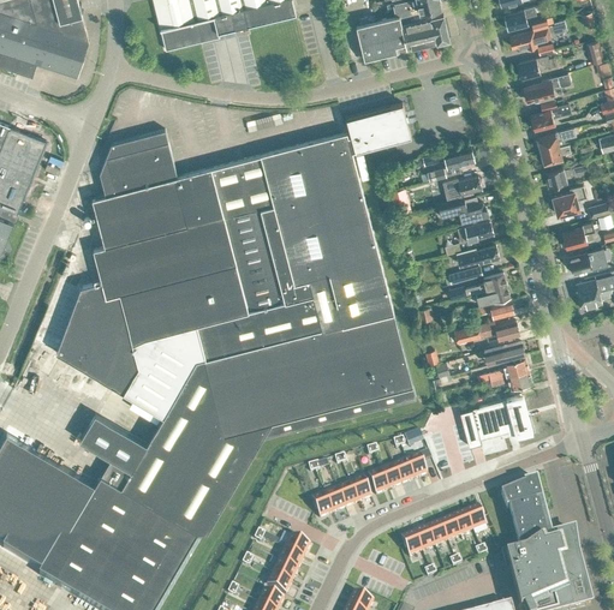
[(0,69),(30,79),(35,66),(76,81),(88,45),(85,43),(87,41),(75,0),(0,0),(0,69)]
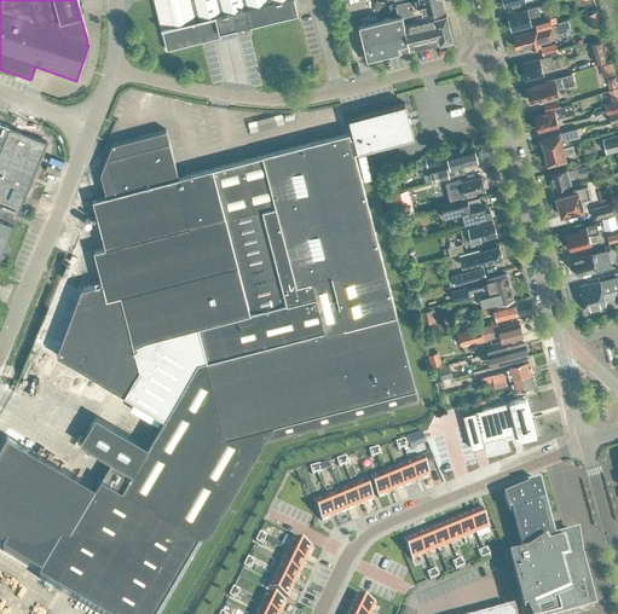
[(151,0),(166,53),(211,42),(209,38),(218,35),(218,36),(296,17),(293,0),(294,0),(151,0)]
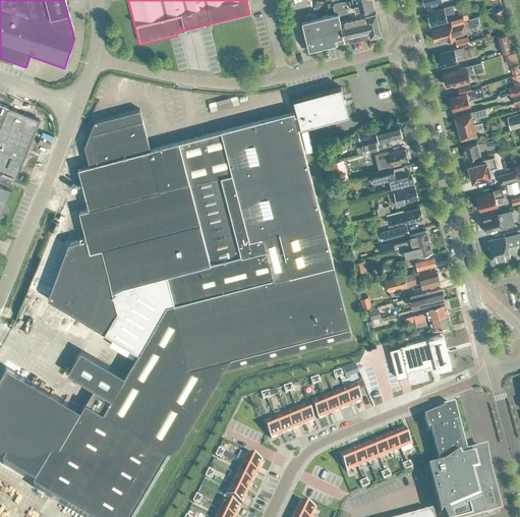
[(348,0),(349,2),(332,6),(335,15),(335,16),(337,16),(355,12),(357,13),(359,12),(360,10),(372,8),(370,0),(348,0)]
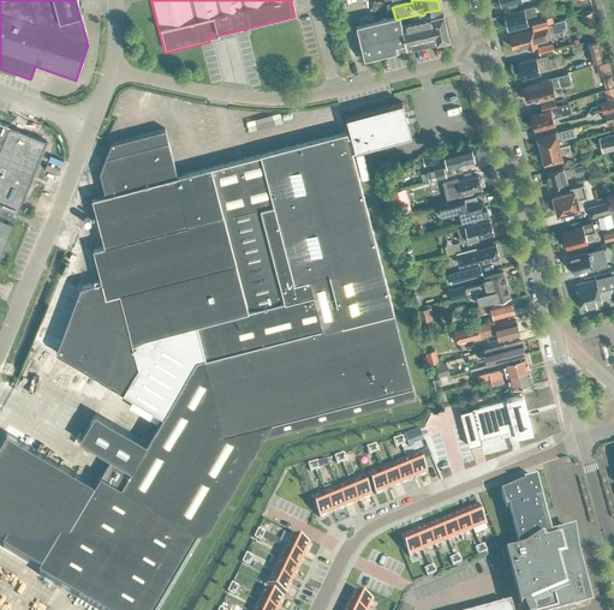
[(496,0),(500,10),(518,5),(522,4),(519,0),(496,0)]
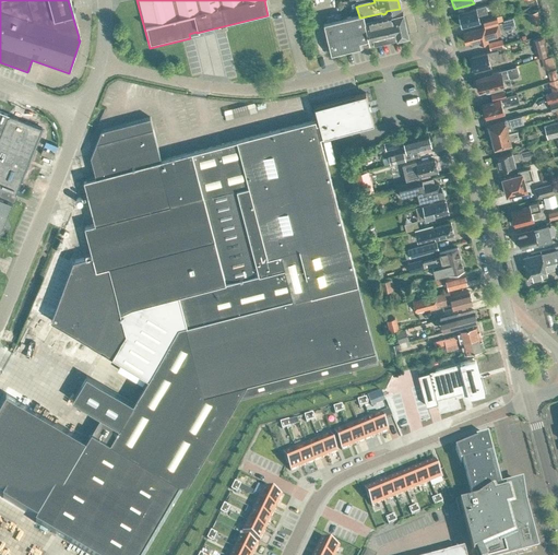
[(460,31),(478,25),(476,19),(485,15),(483,9),(474,11),(475,12),(456,18),(460,31)]
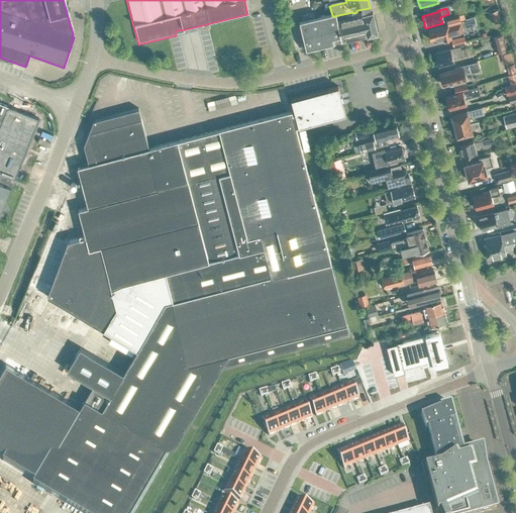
[(323,17),(299,23),(305,52),(376,35),(371,14),(336,22),(334,16),(332,16),(332,15),(323,17)]
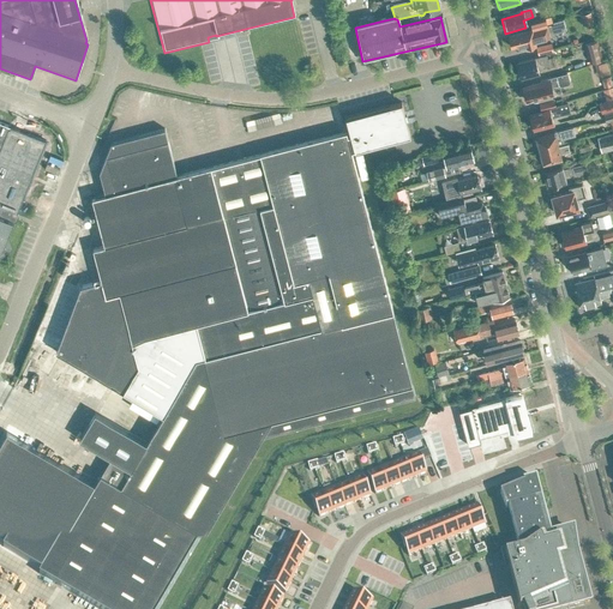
[(556,32),(552,18),(545,20),(548,35),(556,32)]
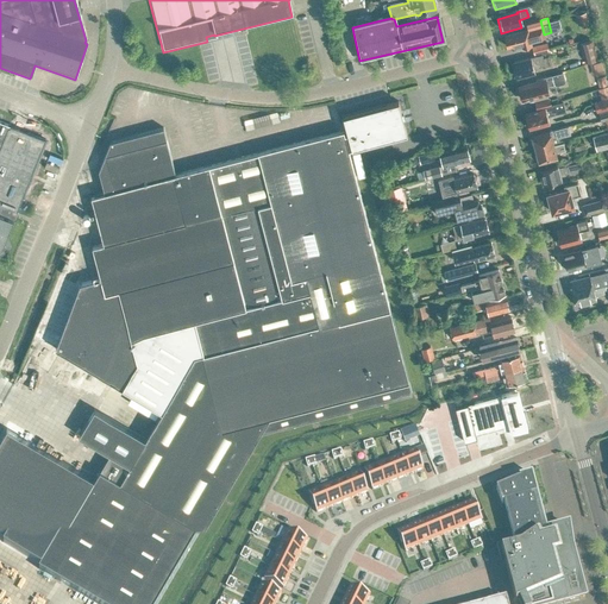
[(525,25),(526,32),(541,29),(539,20),(525,25)]
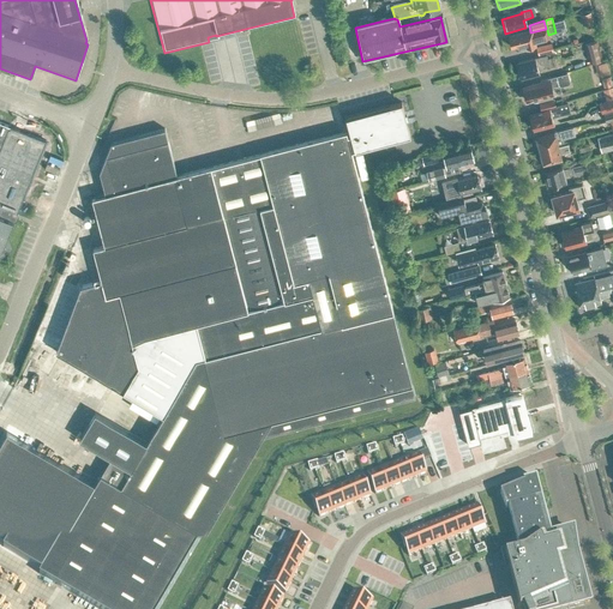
[(530,34),(508,40),(510,50),(524,47),(526,50),(535,48),(534,44),(548,41),(547,37),(546,30),(530,34)]
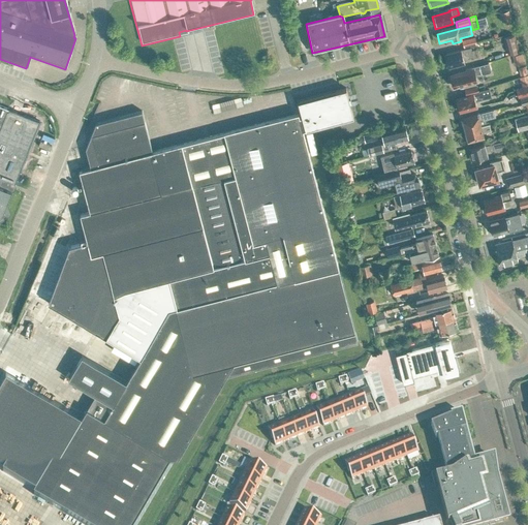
[(507,57),(517,55),(513,38),(503,40),(507,57)]
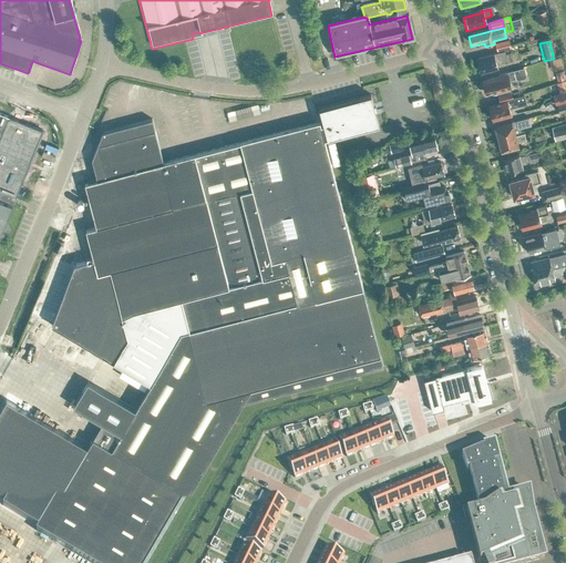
[(510,51),(507,42),(494,47),(496,55),(510,51)]
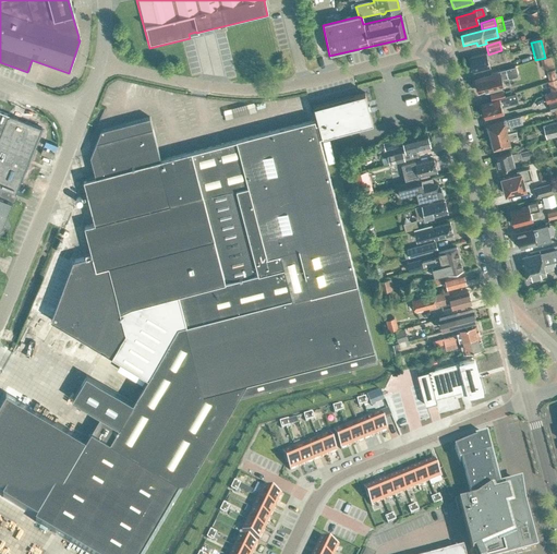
[(472,75),(488,71),(487,67),(498,63),(495,53),(484,56),(485,57),(468,61),(469,62),(468,64),(469,68),(470,68),(472,75)]
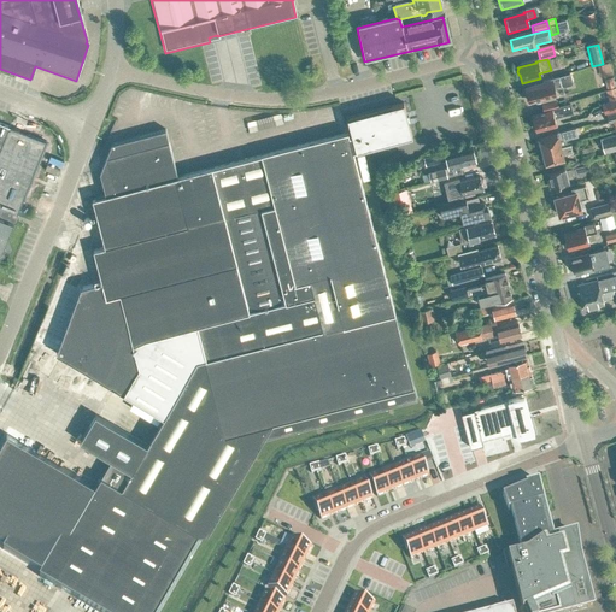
[(612,77),(609,64),(598,68),(600,80),(612,77)]
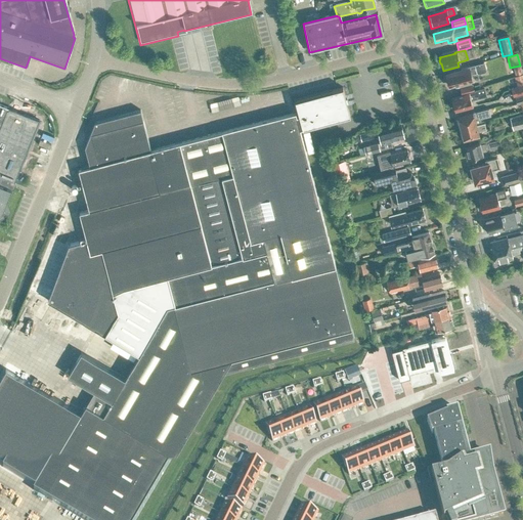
[(477,77),(484,75),(485,73),(483,65),(474,68),(460,72),(461,74),(445,78),(446,83),(445,84),(446,87),(447,87),(448,89),(454,87),(454,89),(468,86),(467,84),(471,83),(470,77),(476,75),(477,77)]
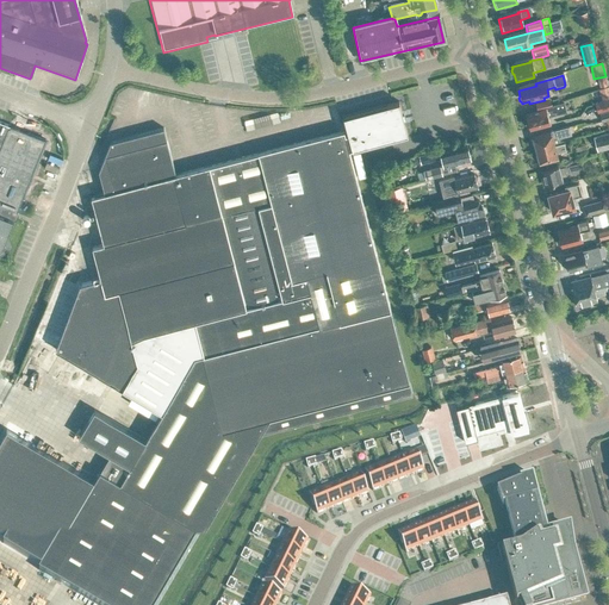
[(600,91),(608,89),(604,80),(597,81),(600,91)]
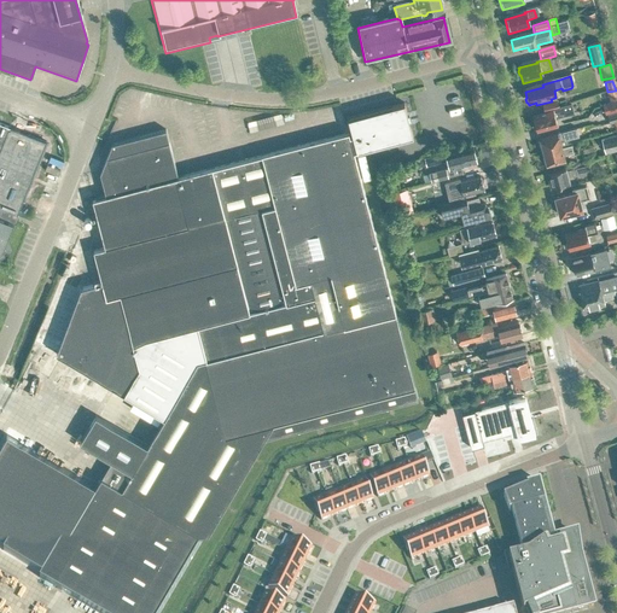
[(616,101),(616,93),(616,91),(605,94),(609,105),(616,101)]
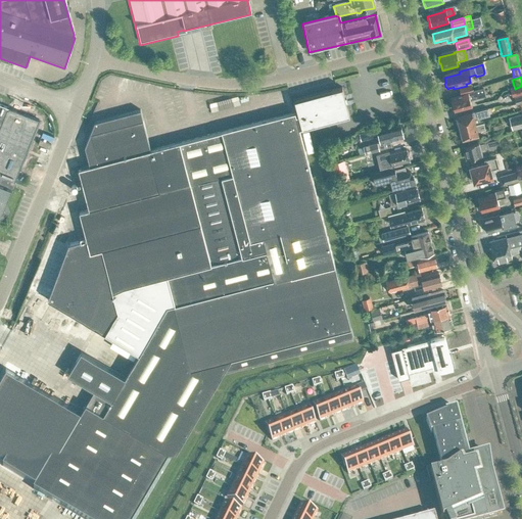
[(470,88),(459,91),(460,97),(461,97),(472,94),(470,88)]
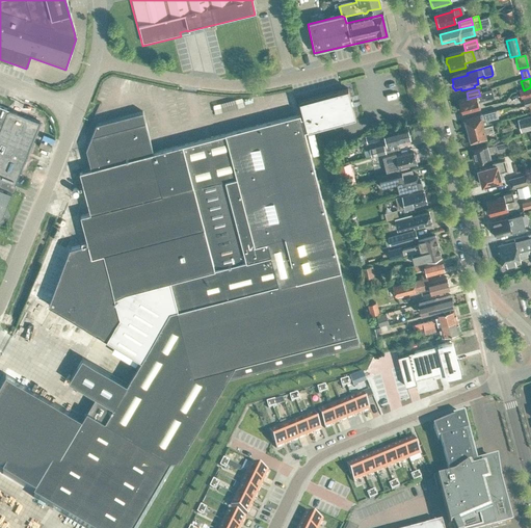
[(518,93),(520,101),(530,98),(530,97),(529,89),(518,93)]
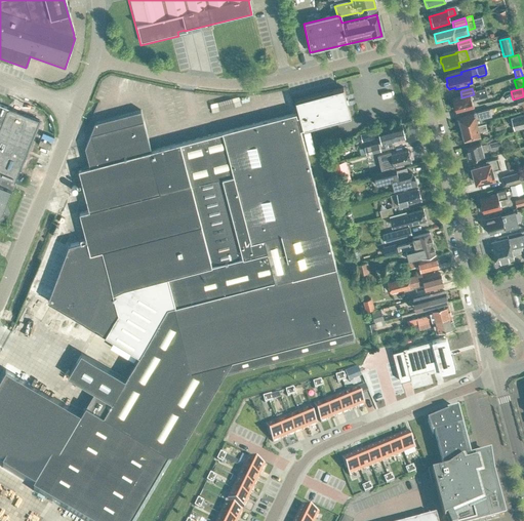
[(4,372),(0,379),(0,456),(9,462),(2,474),(35,493),(33,497),(73,520),(137,520),(224,375),(354,342),(351,331),(334,269),(305,152),(304,152),(298,132),(350,118),(343,90),(294,103),(298,118),(295,119),(294,116),(150,153),(139,113),(94,125),(84,150),(89,169),(77,171),(88,212),(78,215),(85,243),(68,247),(46,304),(104,337),(105,337),(109,341),(138,358),(124,382),(80,356),(67,378),(93,395),(111,405),(103,418),(85,408),(80,416),(4,372)]
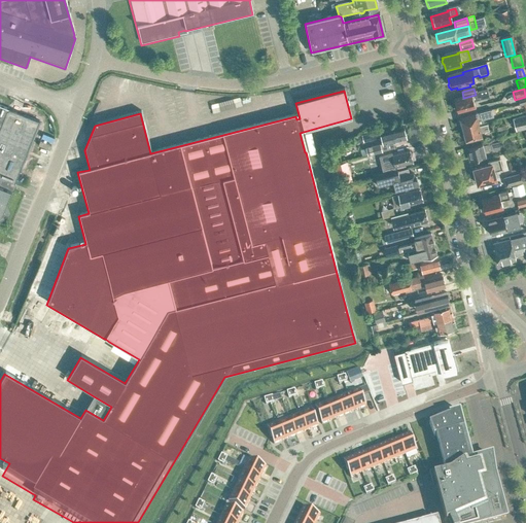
[(476,95),(464,98),(464,99),(454,102),(455,107),(454,108),(455,111),(456,111),(457,114),(474,109),(470,100),(474,99),(475,103),(488,99),(486,91),(477,94),(477,95),(476,95)]
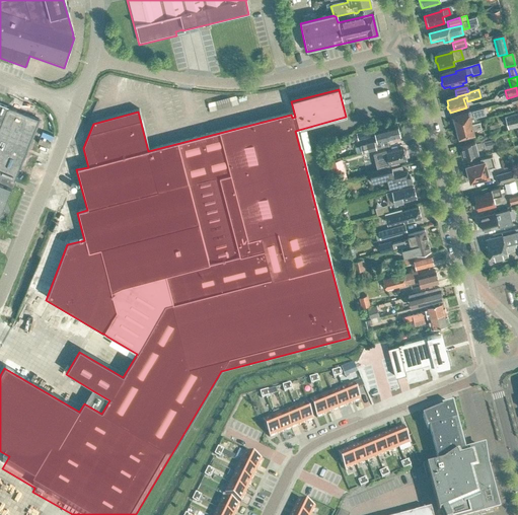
[(517,96),(509,99),(511,106),(517,104),(517,96)]
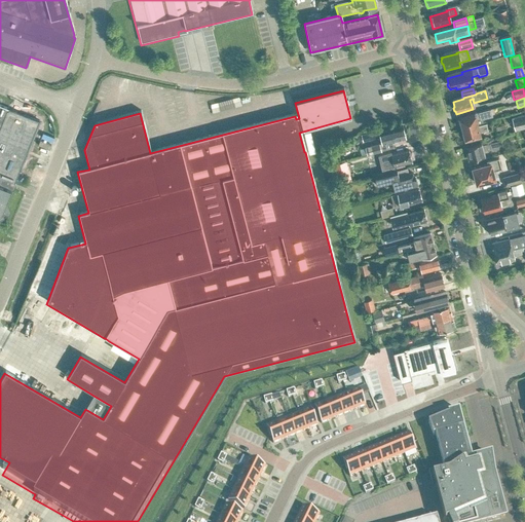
[(0,219),(10,193),(6,191),(9,184),(13,185),(38,124),(0,108),(0,219)]
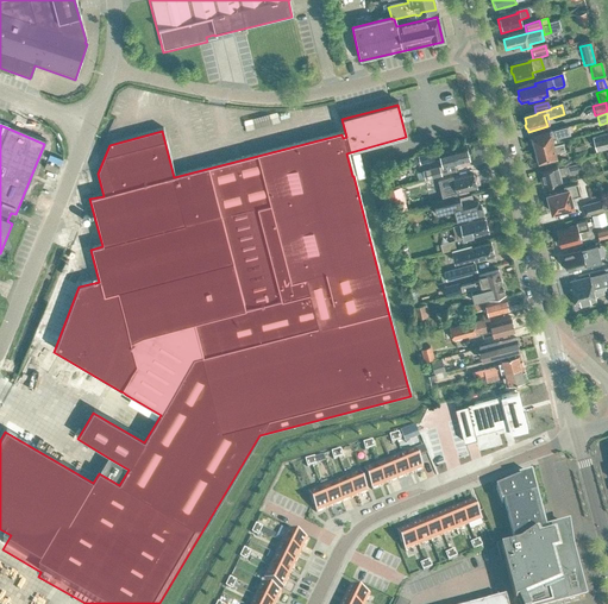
[(534,153),(552,149),(550,142),(555,140),(555,142),(569,138),(566,130),(531,139),(531,140),(530,142),(531,149),(533,148),(534,153)]
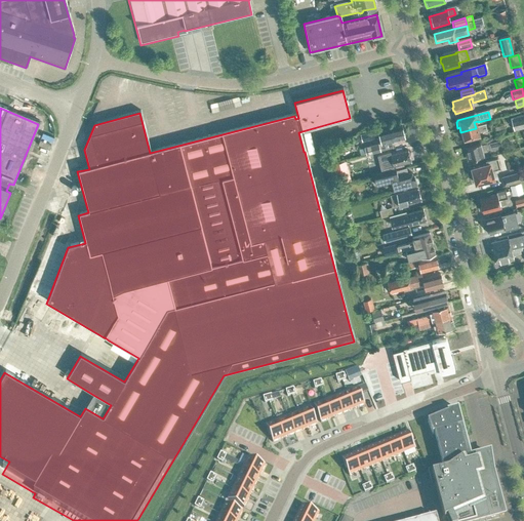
[(513,132),(523,129),(523,116),(510,120),(513,132)]
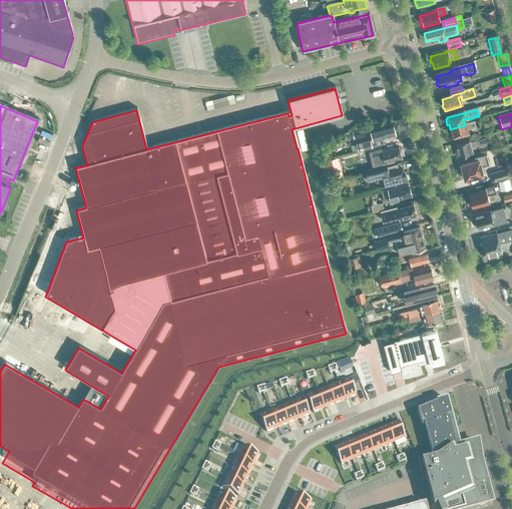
[(465,125),(450,129),(451,133),(449,133),(451,139),(453,138),(453,140),(468,136),(466,132),(474,130),(473,123),(465,125)]
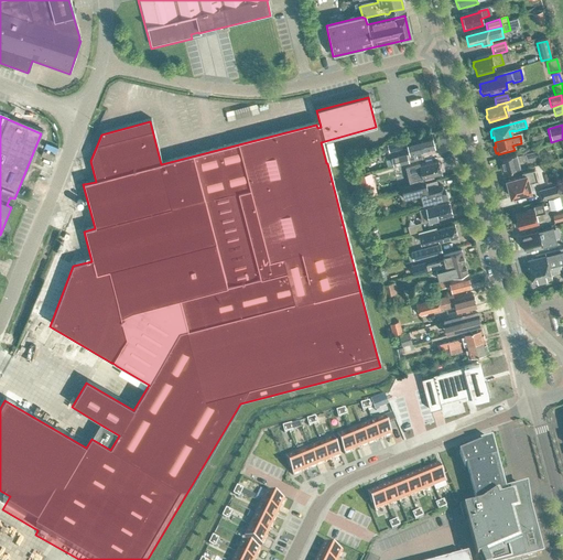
[(434,150),(431,138),(405,143),(386,148),(388,154),(407,149),(409,157),(434,150)]
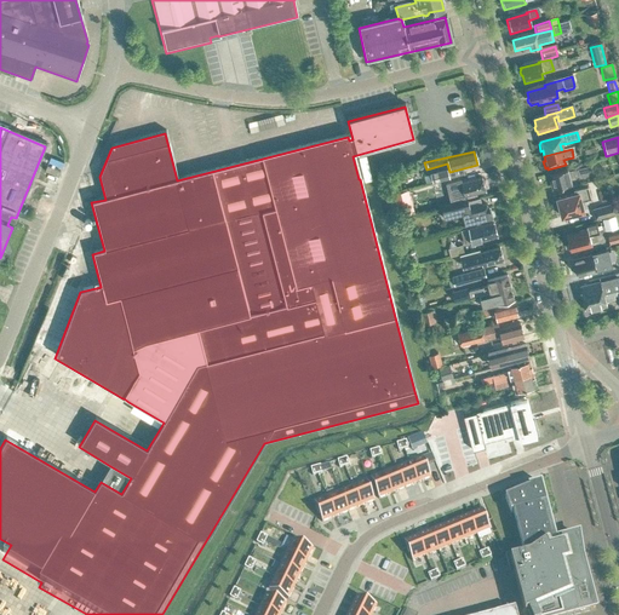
[(591,179),(589,168),(577,171),(577,172),(567,174),(566,173),(548,178),(551,191),(569,188),(568,180),(578,178),(579,182),(591,179)]
